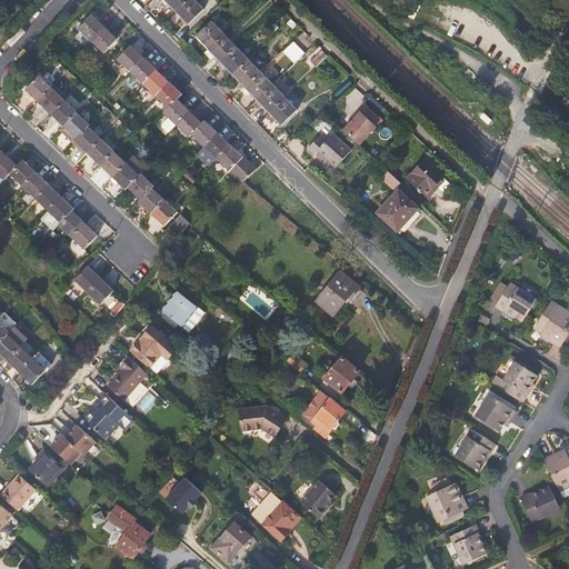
[(162,0),(173,11),(185,0),(162,0)]
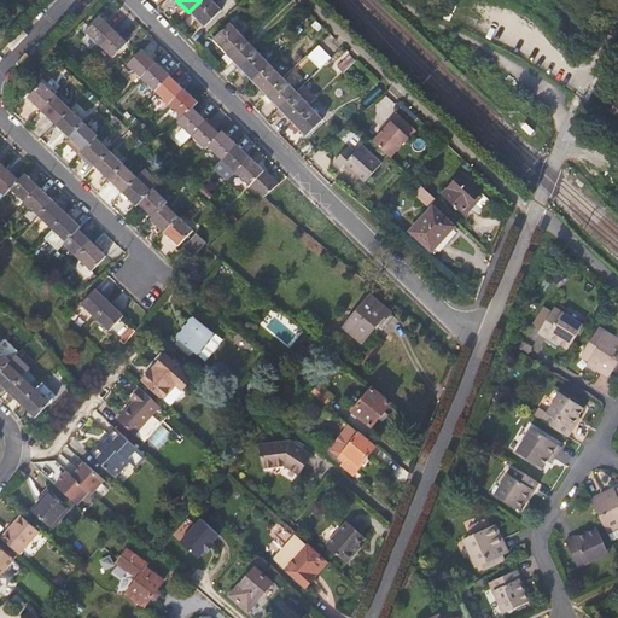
[(219,10),(209,0),(200,0),(188,12),(202,25),(219,10)]
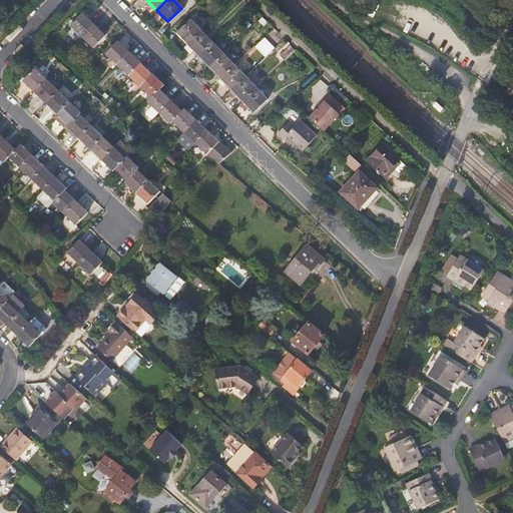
[(67,25),(79,36),(90,24),(79,13),(67,25)]
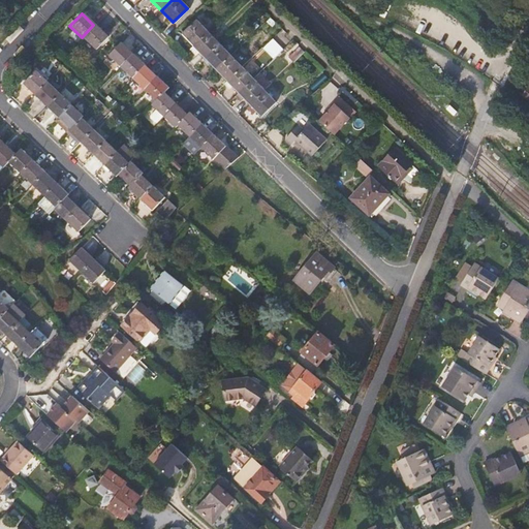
[(180,33),(192,45),(207,32),(194,19),(180,33)]
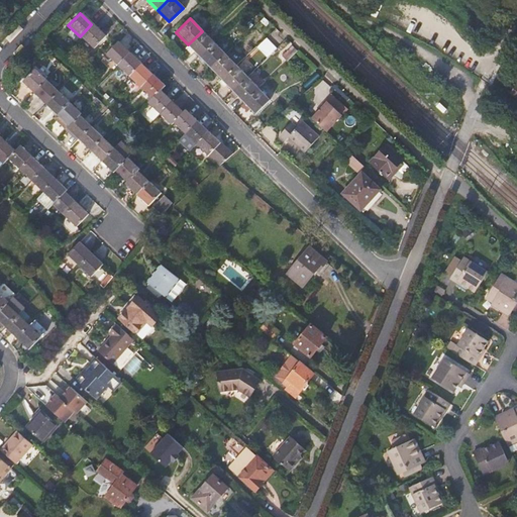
[(103,35),(91,24),(80,36),(91,47),(103,35)]
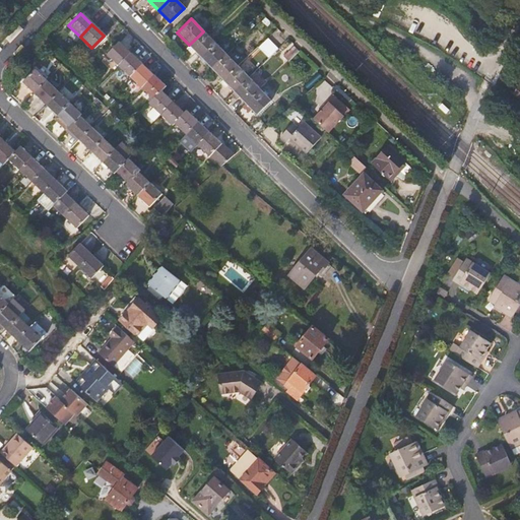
[(195,51),(200,56),(214,43),(203,31),(189,45),(185,48),(191,54),(195,51)]
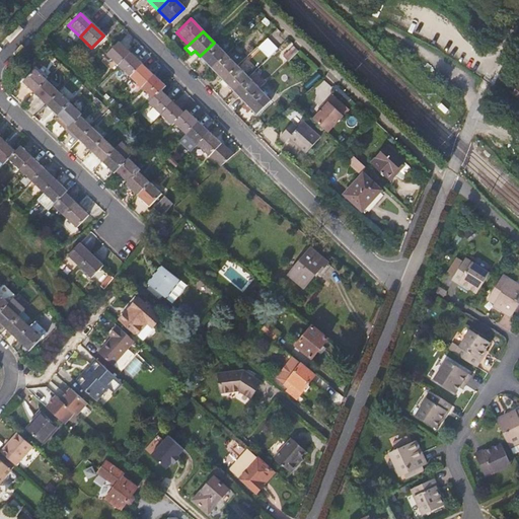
[(260,46),(269,57),(279,48),(269,36),(260,46)]
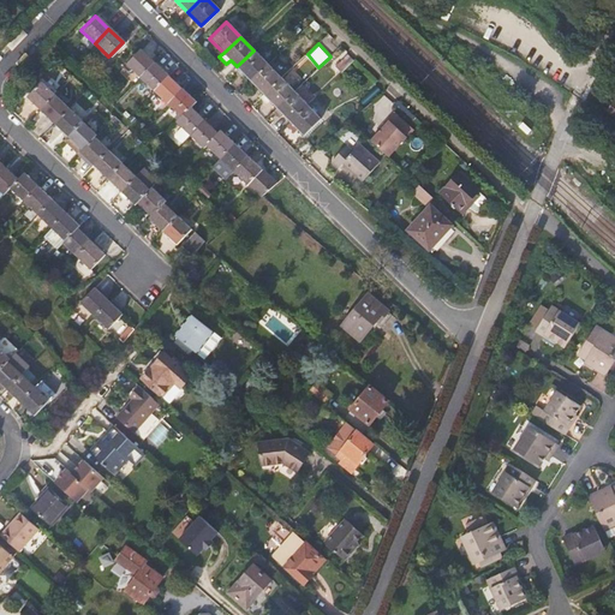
[(124,63),(137,76),(151,61),(137,48),(124,63)]
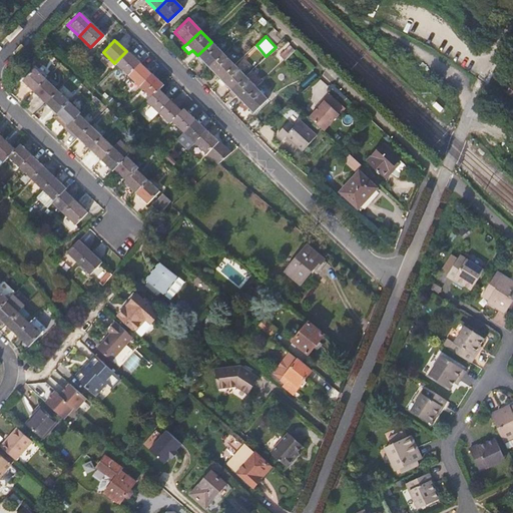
[(197,55),(208,67),(222,53),(211,42),(197,55)]
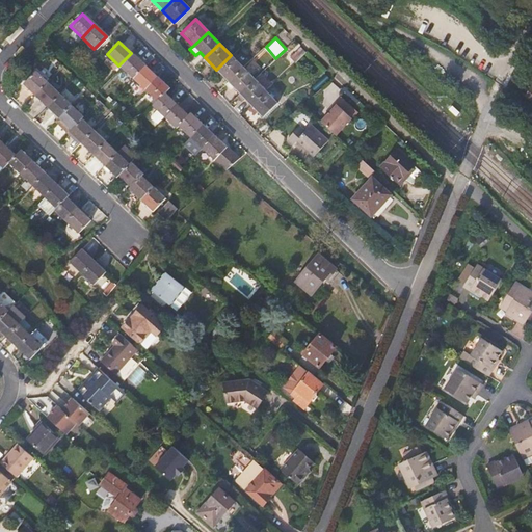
[(289,56),(294,61),(304,52),(299,47),(289,56)]
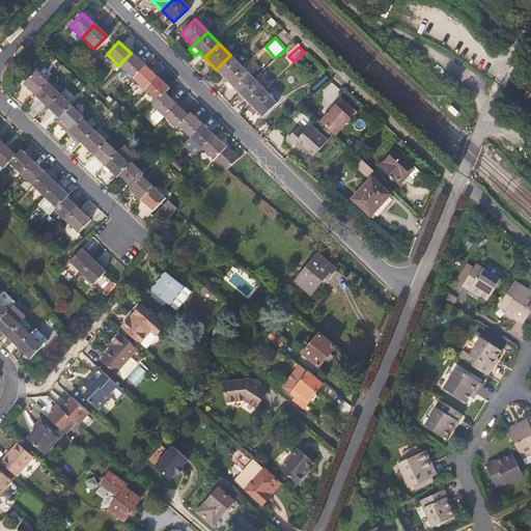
[(118,65),(131,78),(143,65),(131,53),(118,65)]
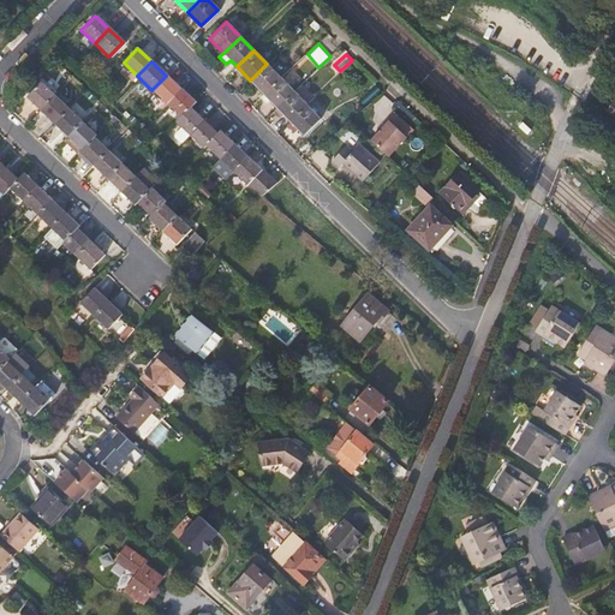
[(250,81),(263,94),(280,78),(267,64),(250,81)]
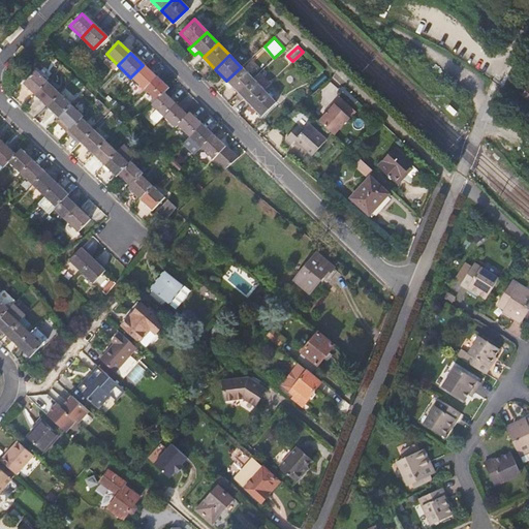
[(130,78),(143,89),(155,76),(143,65),(130,78)]
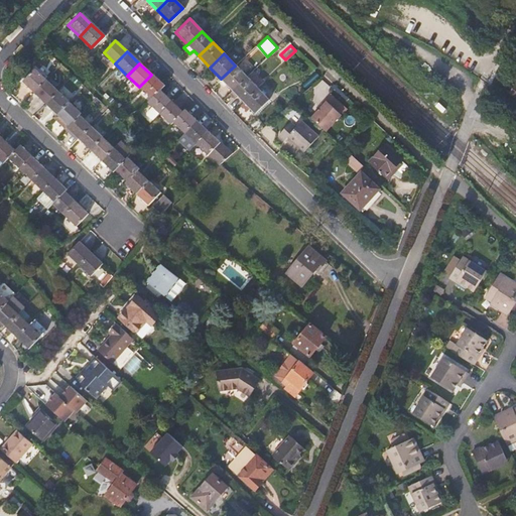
[(221,79),(232,91),(246,77),(235,66),(221,79)]
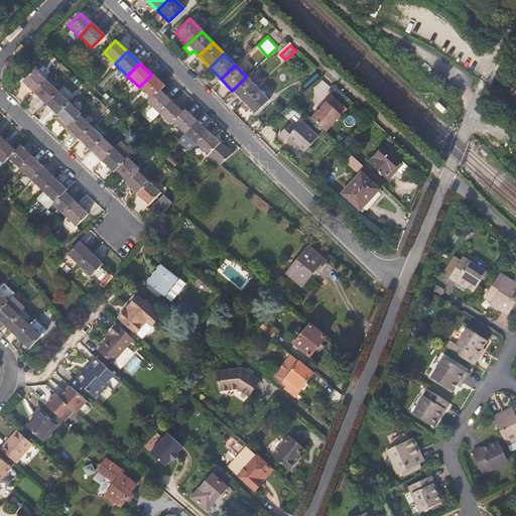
[(20,81),(32,92),(44,80),(32,68),(20,81)]
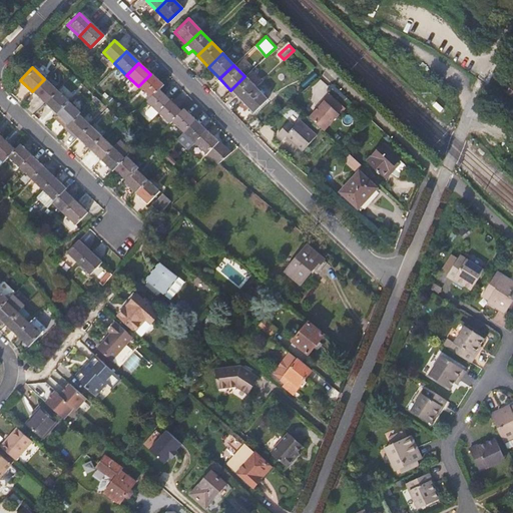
[(138,86),(149,97),(157,89),(161,85),(150,74),(138,86)]
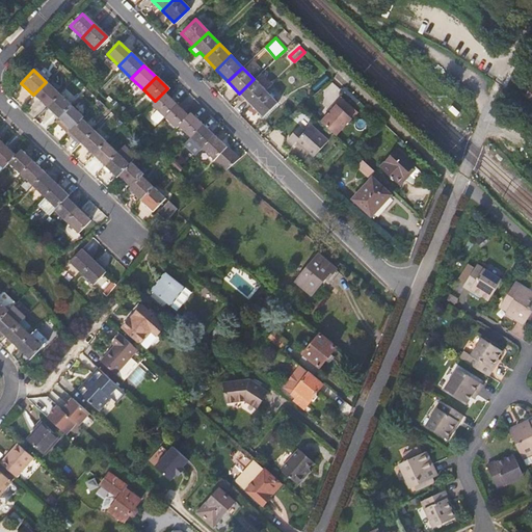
[(239,94),(250,105),(264,90),(254,79),(239,94)]
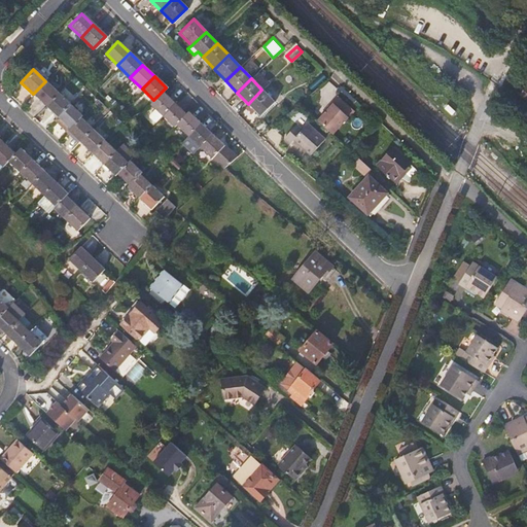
[(33,94),(45,105),(58,93),(45,81),(33,94)]
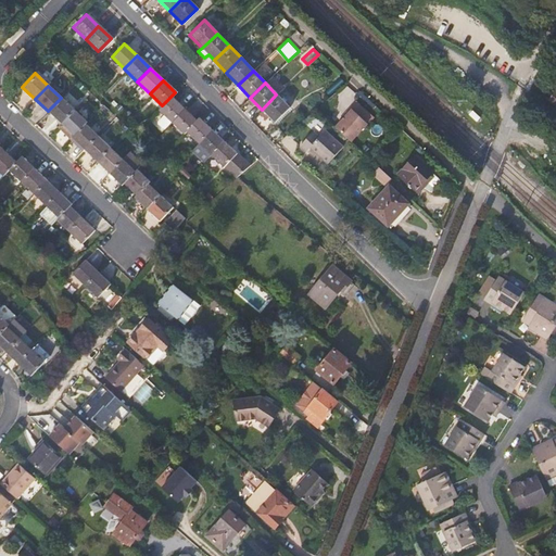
[(289,108),(276,95),(262,110),(274,122),(289,108)]
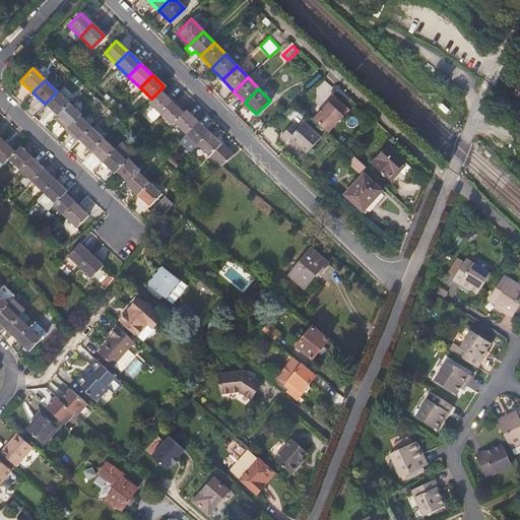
[(147,103),(159,114),(172,102),(159,90),(151,99),(147,103)]
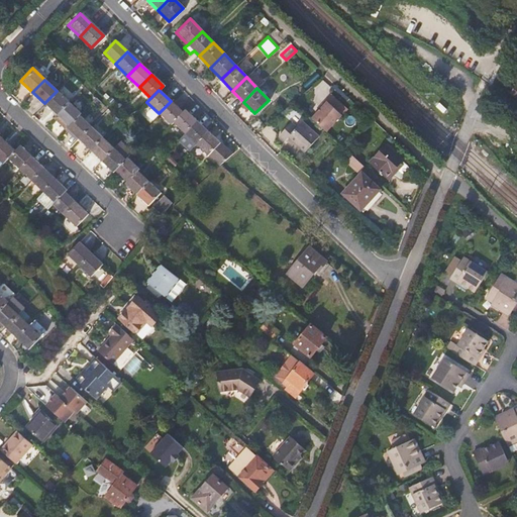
[(44,103),(56,114),(68,102),(57,91),(44,103)]
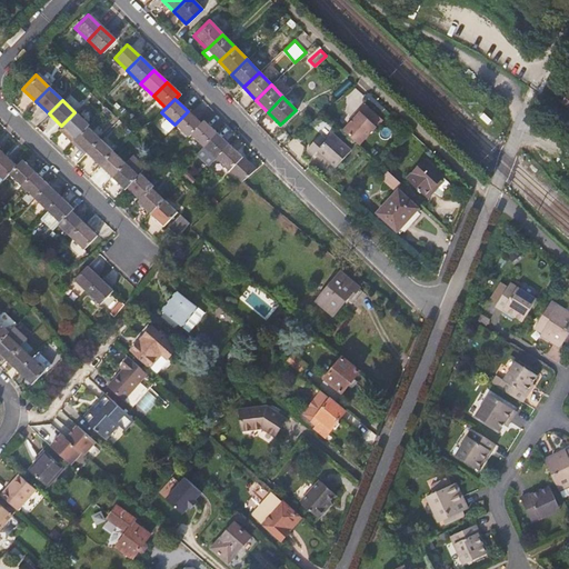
[(365,103),(360,109),(376,123),(381,118),(365,103)]
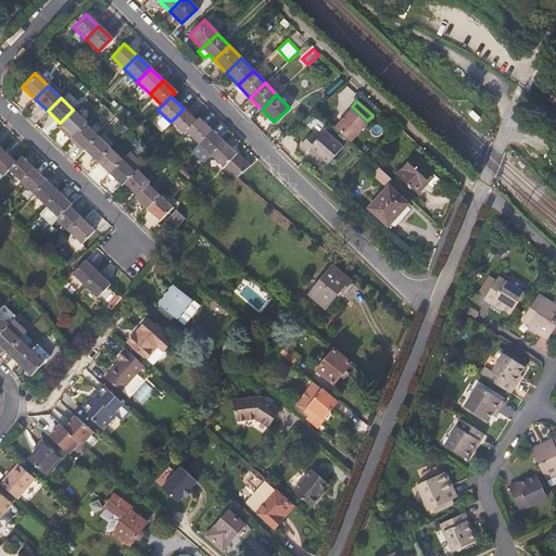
[(352,106),(351,106),(345,113),(346,114),(337,126),(352,140),(368,122),(367,121),(352,106)]
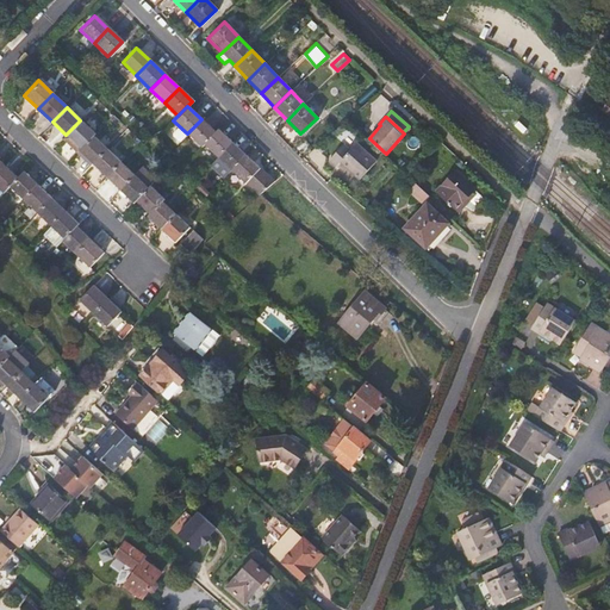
[(187,134),(201,148),(204,144),(215,132),(201,119),(187,134)]
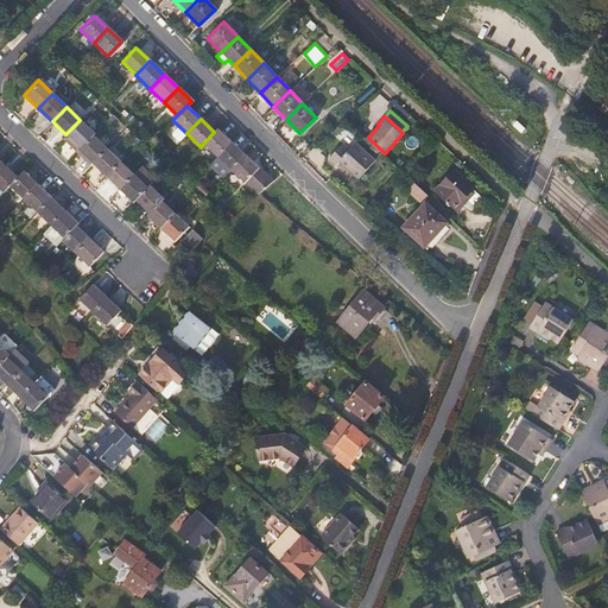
[(65,134),(80,149),(92,135),(94,133),(80,120),(65,134)]
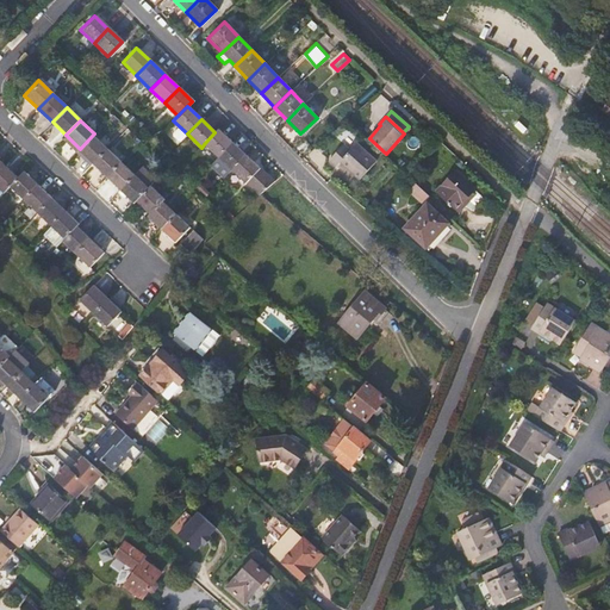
[(204,144),(217,157),(231,143),(217,130),(215,132),(204,144)]
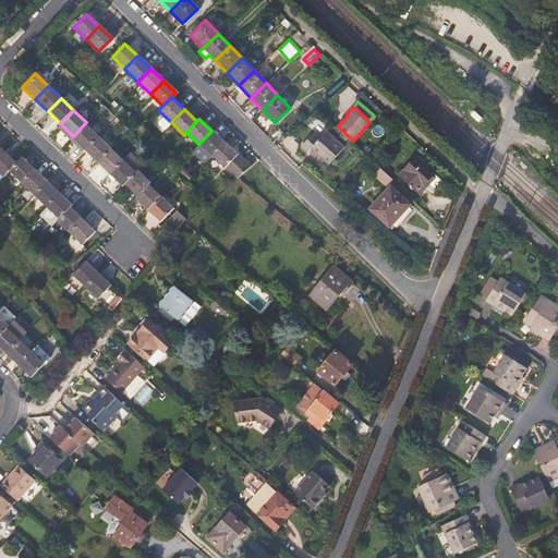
[(73,136),(60,123),(57,128),(70,140),(73,136)]
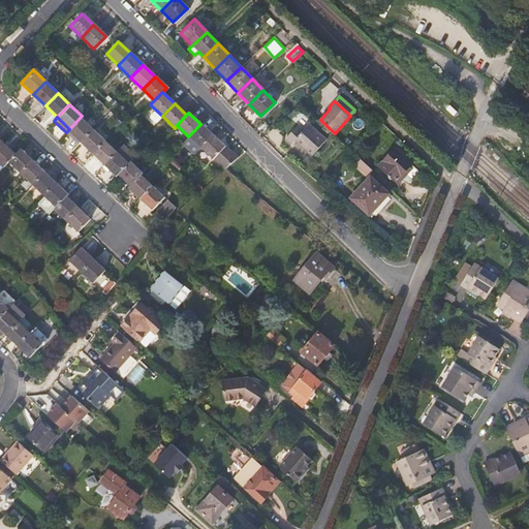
[(67,131),(80,143),(92,129),(80,118),(69,129),(67,131)]
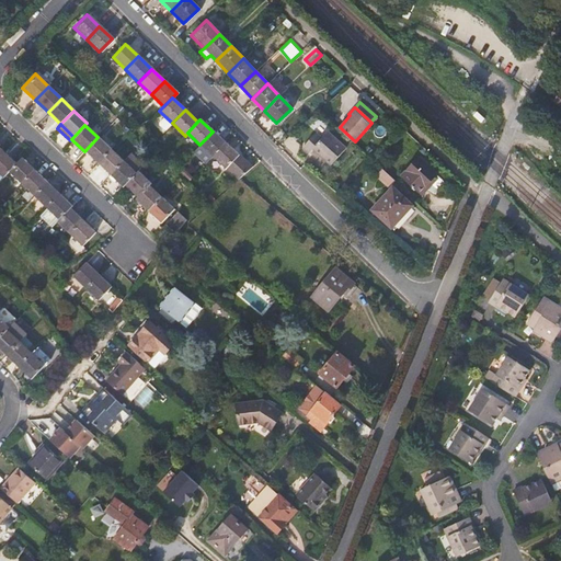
[(199,145),(213,157),(226,144),(213,132),(199,145)]
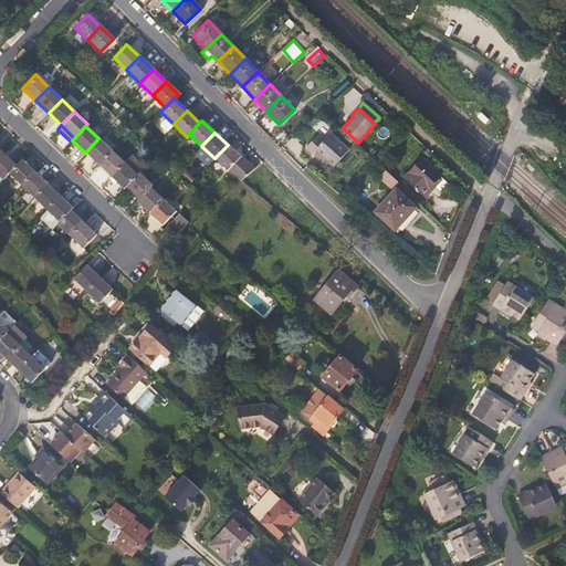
[(320,133),(306,148),(313,155),(316,149),(335,166),(349,149),(332,133),(326,139),(320,133)]
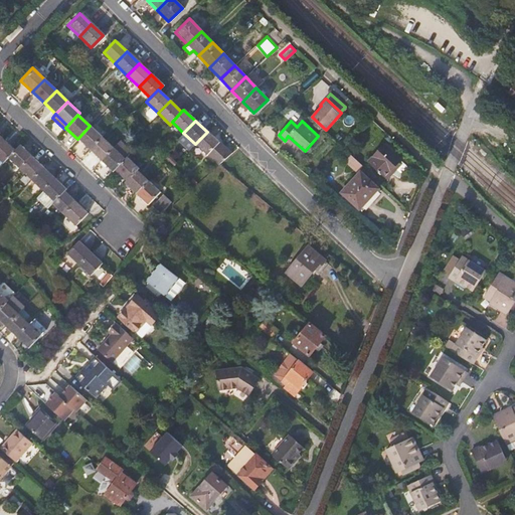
[(77,139),(89,149),(101,137),(90,126),(77,139)]
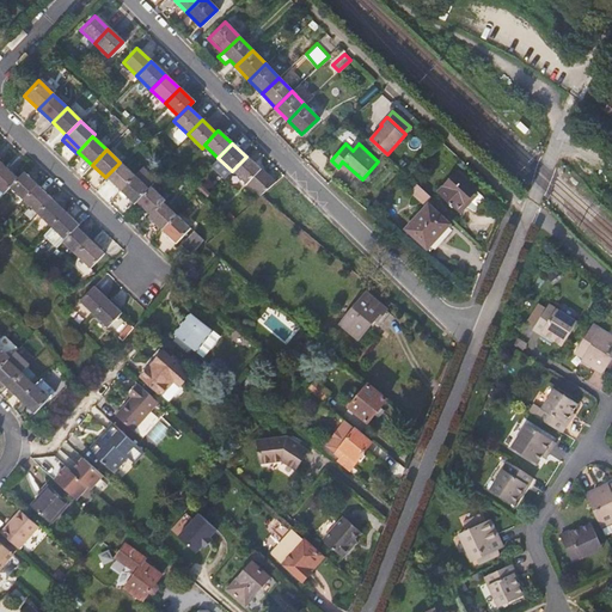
[(274,184),(246,157),(232,171),(259,197),(262,195),(274,184)]
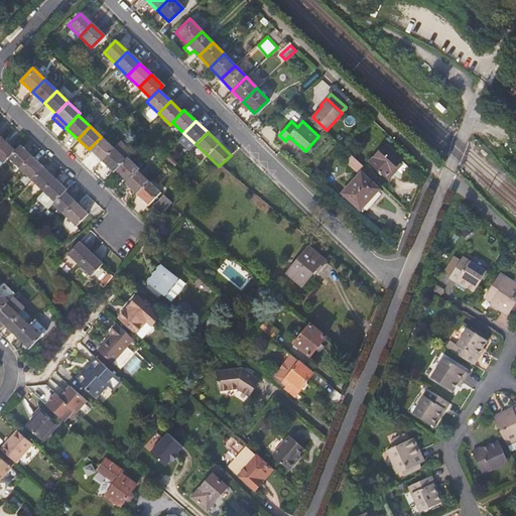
[(89,149),(100,160),(112,148),(101,137),(89,149)]
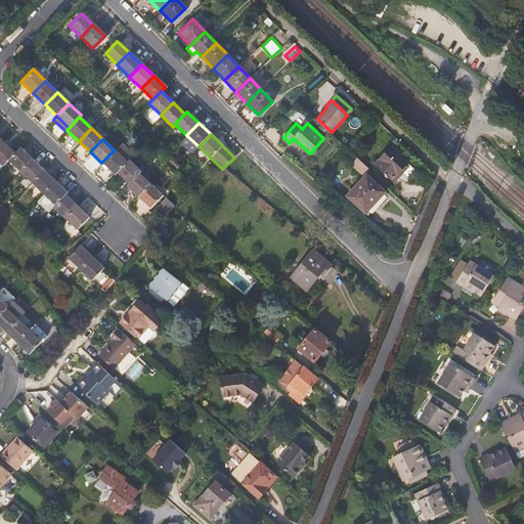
[(0,142),(0,163),(1,165),(7,159),(13,153),(2,141),(0,142)]
